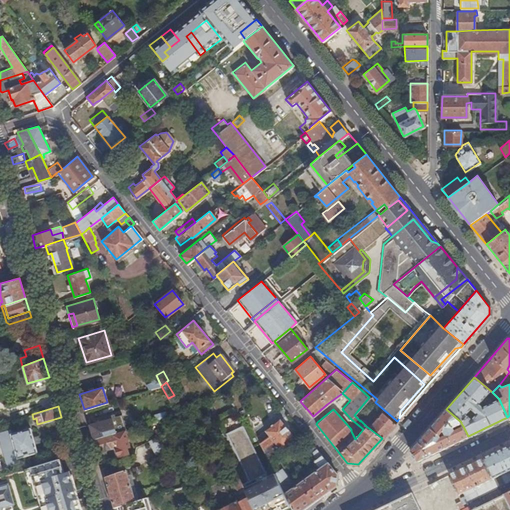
[(208,417),(204,408),(185,413),(188,422),(208,417)]
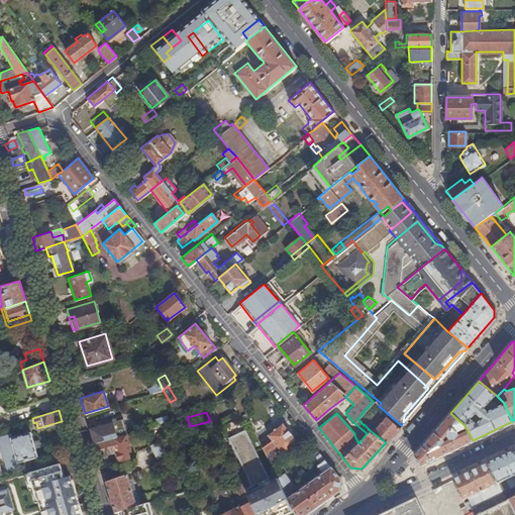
[(468,430),(458,434),(457,431),(466,427),(466,426),(450,413),(414,455),(422,465),(473,440),(468,430)]
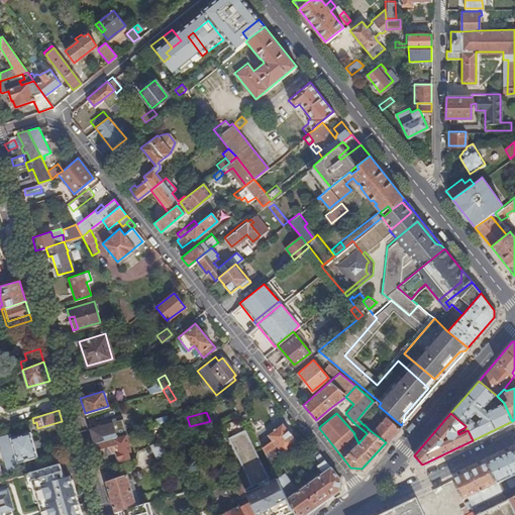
[(157,425),(168,422),(166,415),(155,418),(157,425)]
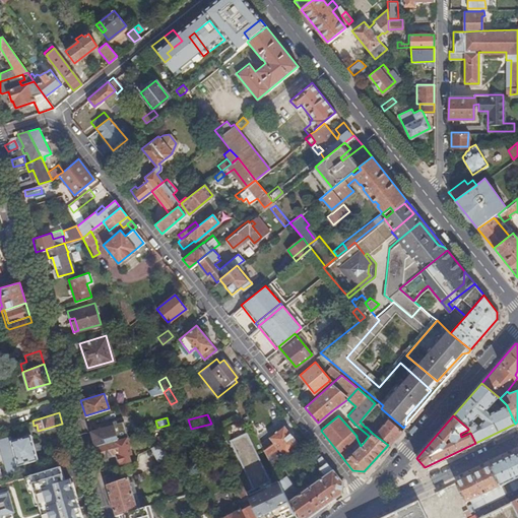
[(388,445),(401,430),(387,418),(377,432),(374,430),(372,433),(388,445)]
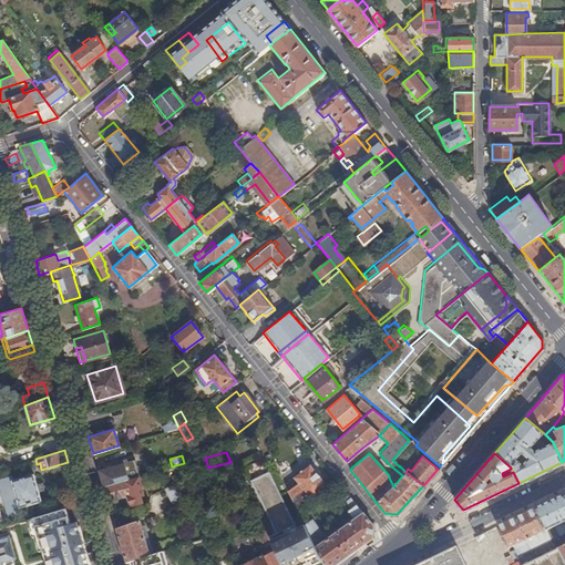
[(110,466),(98,470),(102,486),(139,475),(134,459),(126,461),(126,458),(109,463),(110,466)]
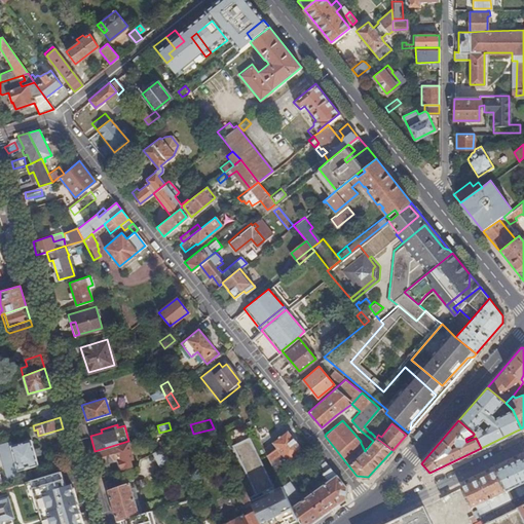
[(271,441),(263,447),(274,471),(289,459),(301,449),(287,431),(271,442),(271,441)]
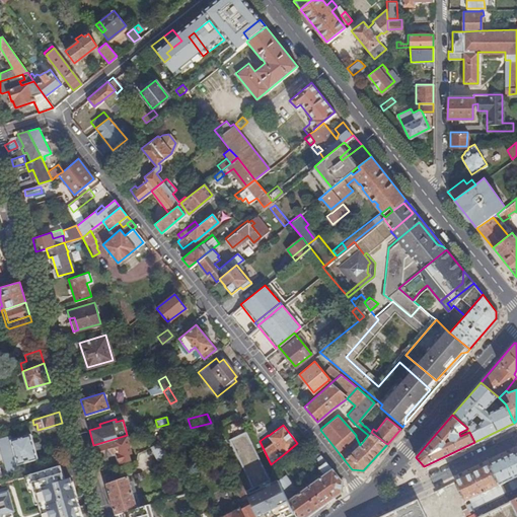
[(164,442),(157,427),(153,428),(160,443),(164,442)]
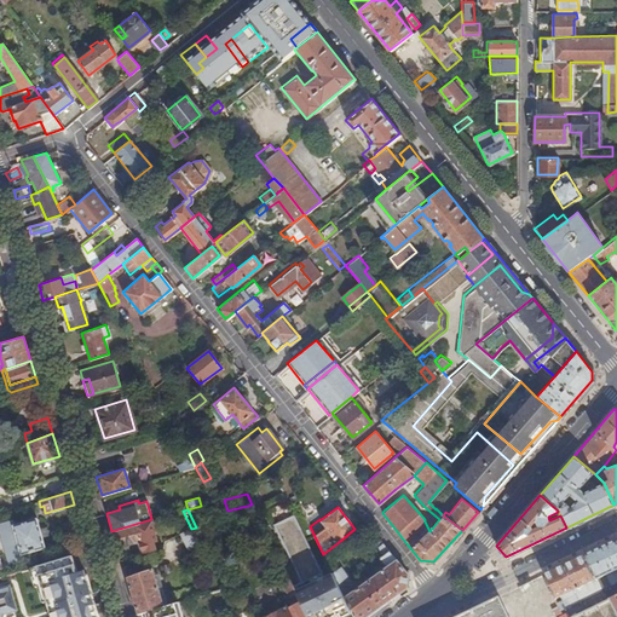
[(292,586),(293,588),(299,600),(306,616),(353,616),(336,581),(327,586),(322,577),(292,515),(274,524),(301,581),(304,586),(299,587),(298,583),(292,586)]
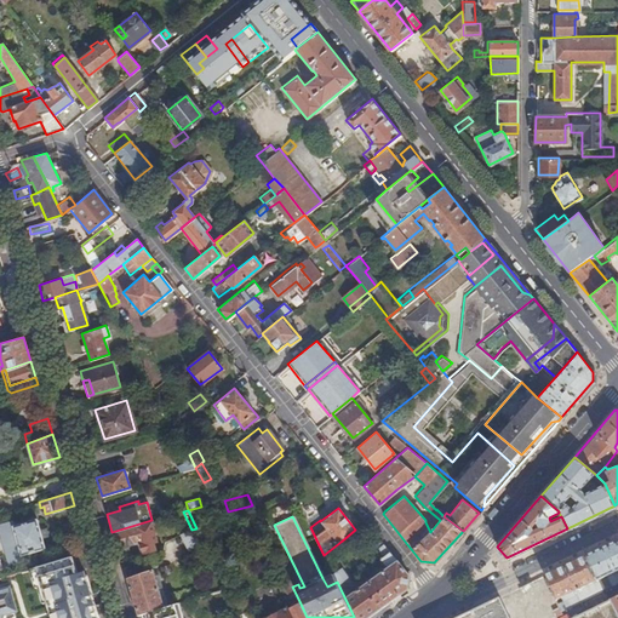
[(0,533),(7,559),(9,565),(24,560),(23,554),(45,548),(38,519),(15,525),(12,519),(0,521),(0,533)]
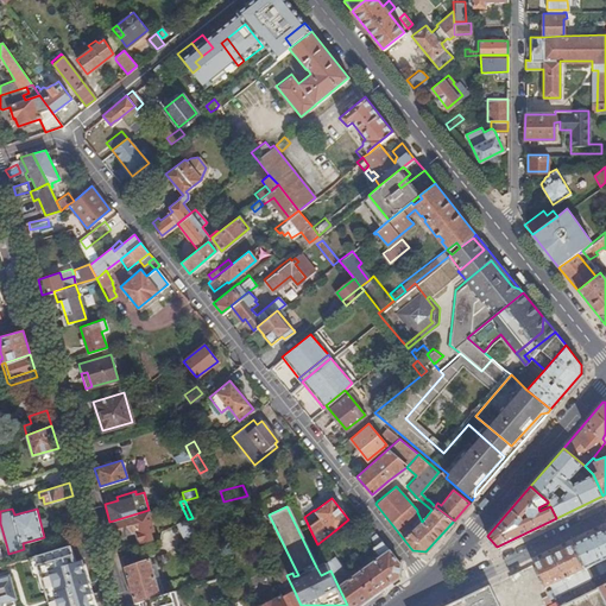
[(149,510),(109,522),(115,537),(152,526),(149,510)]
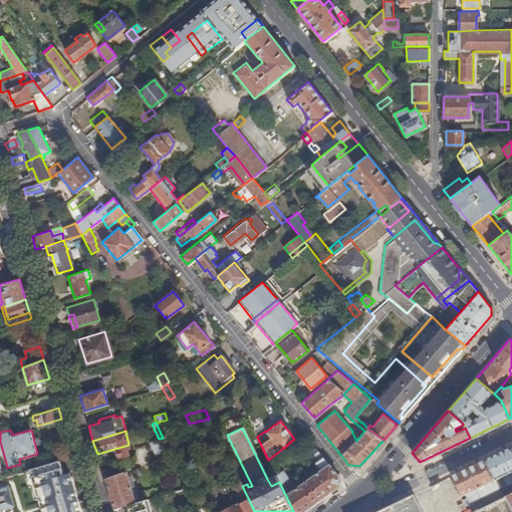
[(172,455),(163,438),(159,439),(149,443),(158,460),(172,455)]
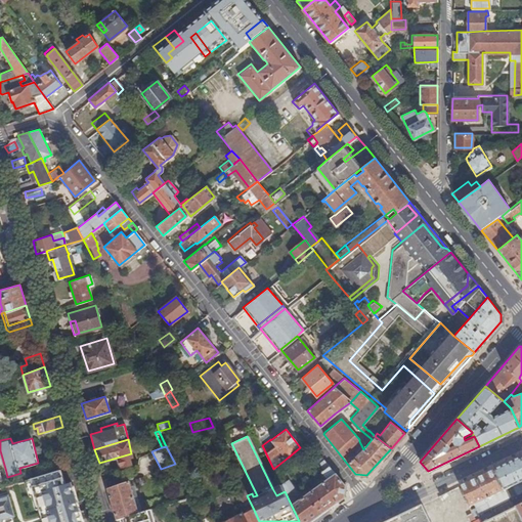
[(305,453),(300,447),(288,458),(292,464),(305,453)]
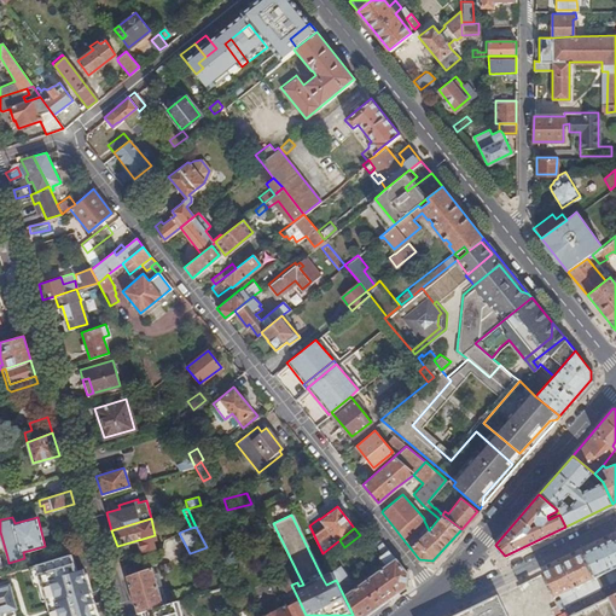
[(388,550),(375,534),(364,542),(368,551),(373,547),(376,550),(373,552),(378,558),(379,556),(388,550)]
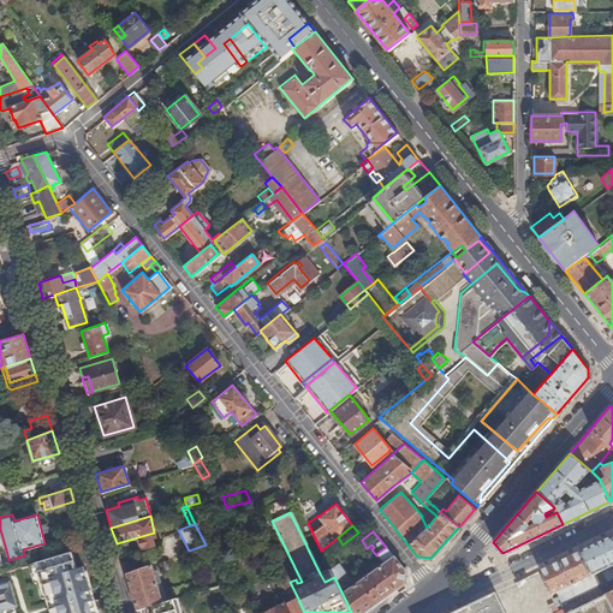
[(612,533),(581,548),(596,583),(605,579),(612,575),(612,533)]
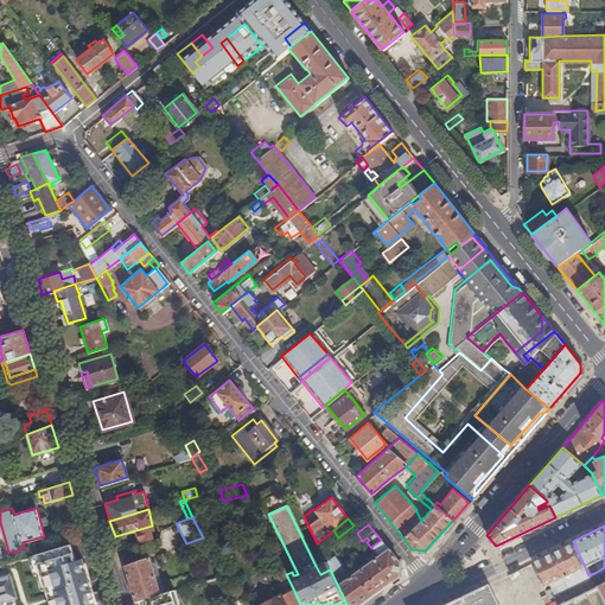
[(381,540),(373,546),(379,555),(388,549),(381,540)]
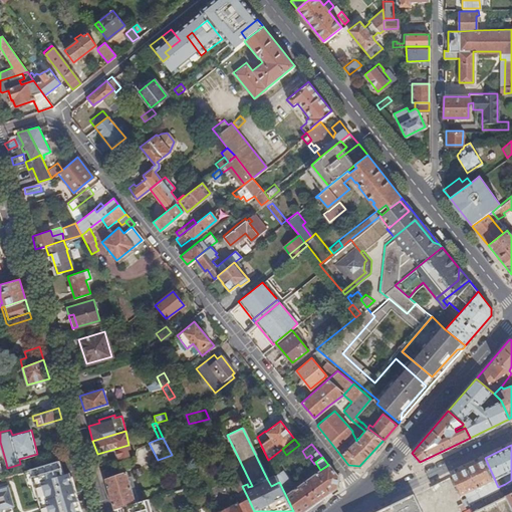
[(484,495),(488,503),(502,496),(498,487),(485,458),(450,475),(452,479),(459,495),(464,492),(466,496),(461,499),(463,501),(464,504),(484,495)]
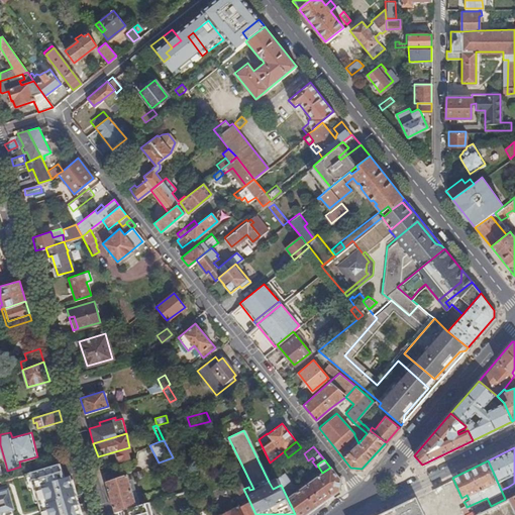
[(284,473),(277,477),(277,478),(281,485),(295,514),(303,514),(339,490),(340,480),(330,468),(322,473),(297,492),(284,473)]
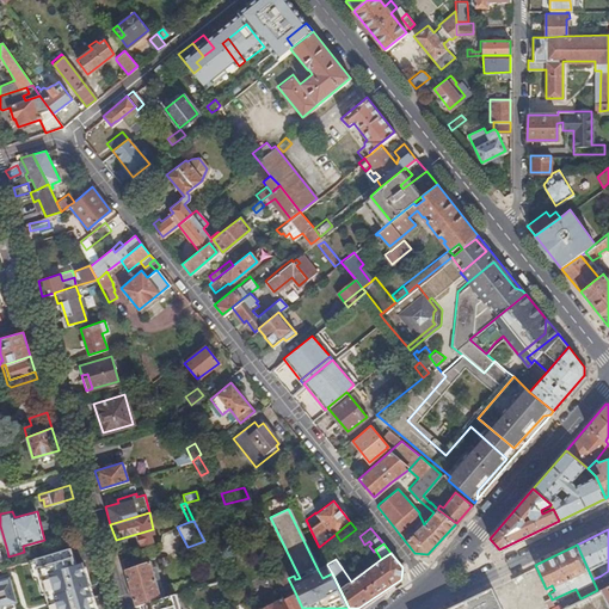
[(73,608),(78,608),(62,554),(22,567),(26,582),(32,580),(38,602),(32,603),(34,608),(73,608)]
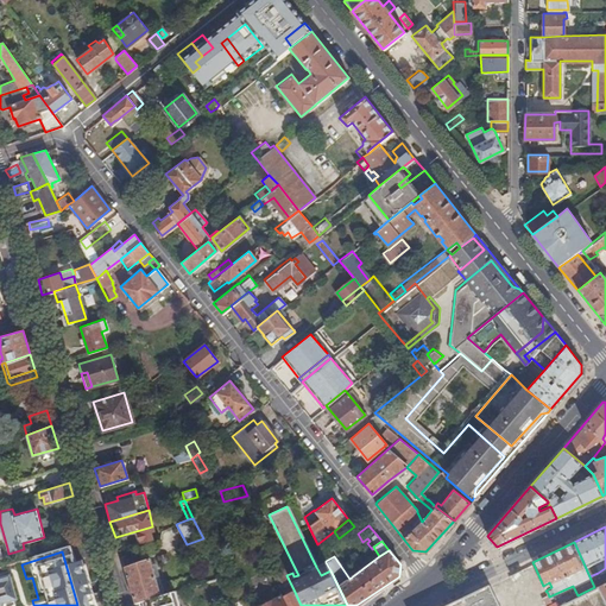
[(134,603),(138,601),(161,594),(150,557),(124,566),(134,603)]
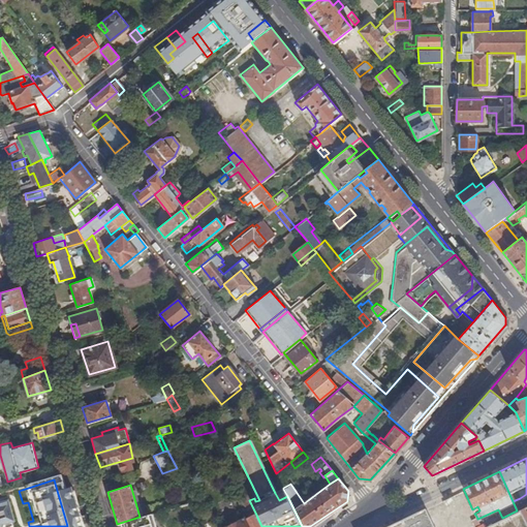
[(287,496),(283,489),(275,493),(279,500),(287,496)]
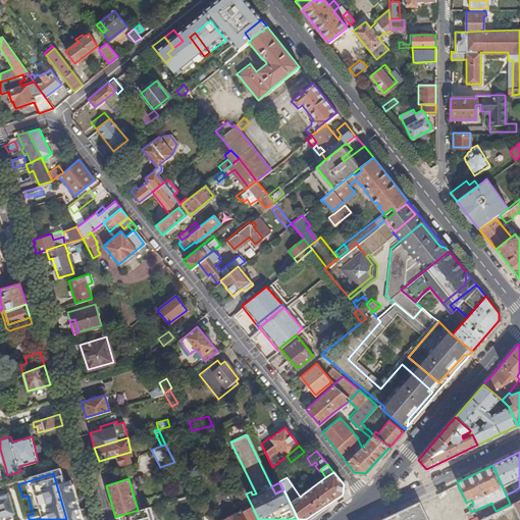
[(439,519),(468,519),(465,511),(470,509),(468,507),(466,503),(459,486),(457,482),(456,482),(458,486),(453,489),(451,485),(428,496),(432,506),(439,519)]
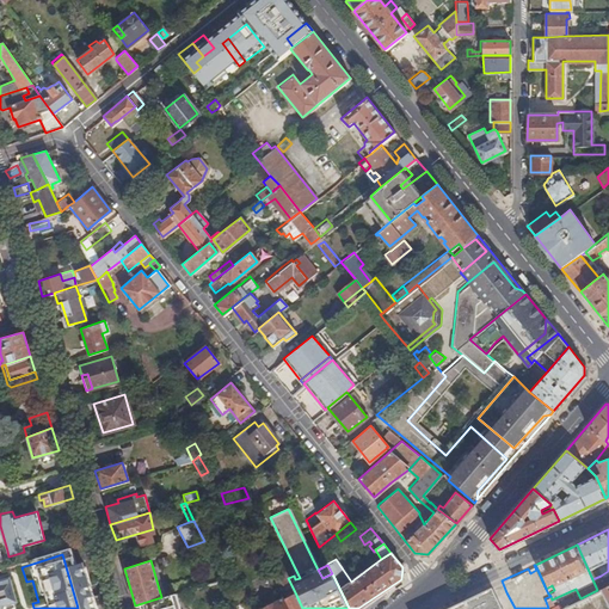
[(288,578),(283,568),(276,572),(282,584),(289,580),(288,578)]
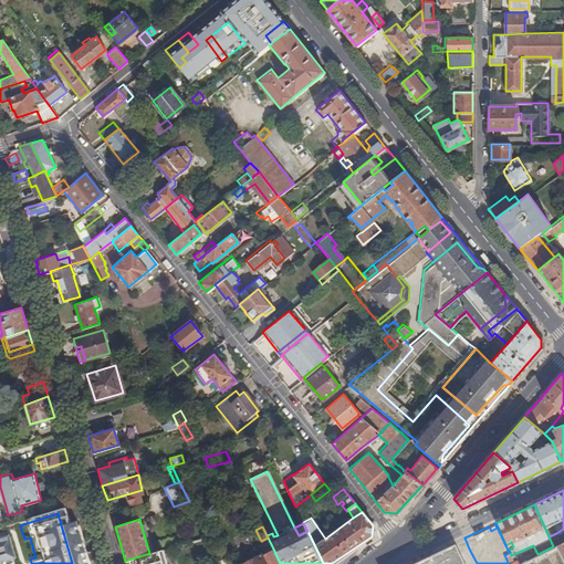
[(199,529),(189,532),(191,540),(202,536),(199,529)]
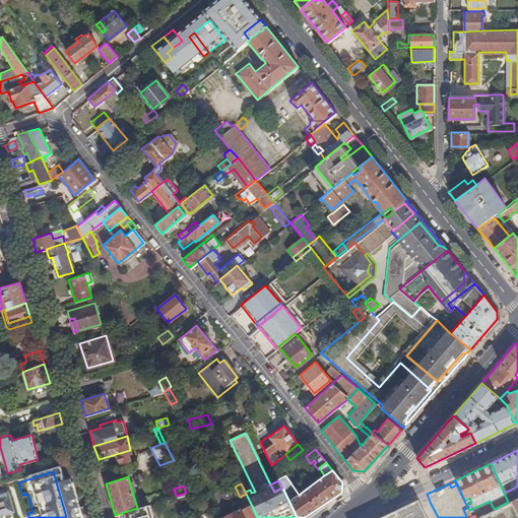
[(0,517),(10,517),(17,517),(11,492),(0,495),(0,517)]
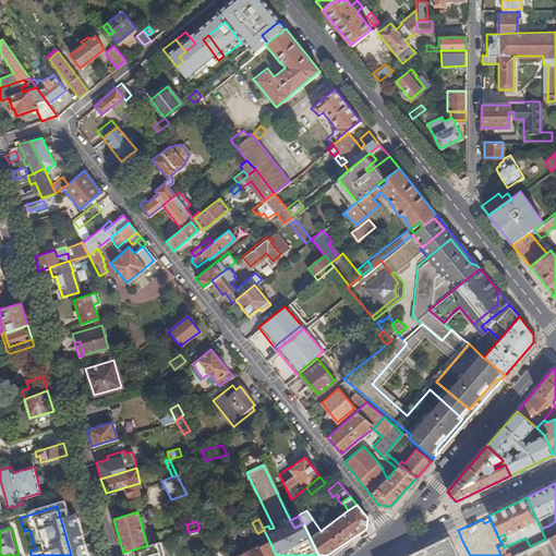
[(458,555),(452,545),(448,535),(403,555),(458,555)]
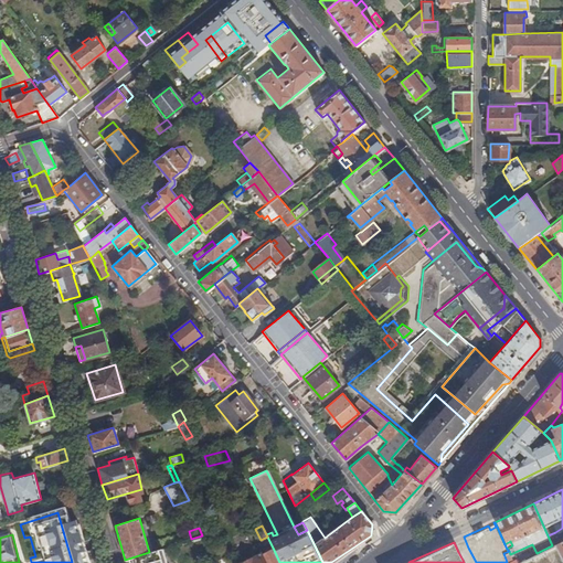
[(562,562),(562,556),(556,543),(552,545),(537,553),(516,562),(562,562)]
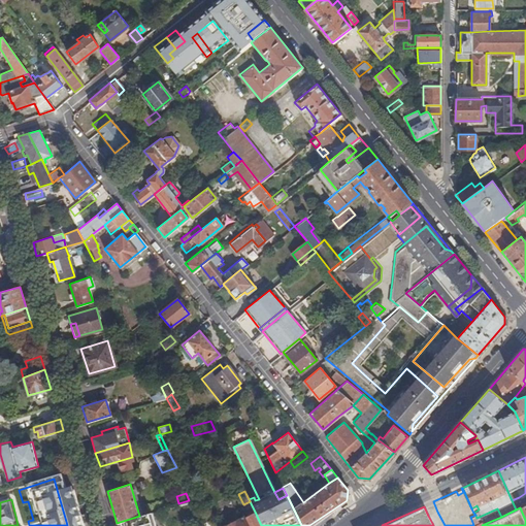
[(428,516),(433,525),(445,525),(437,512),(428,516)]
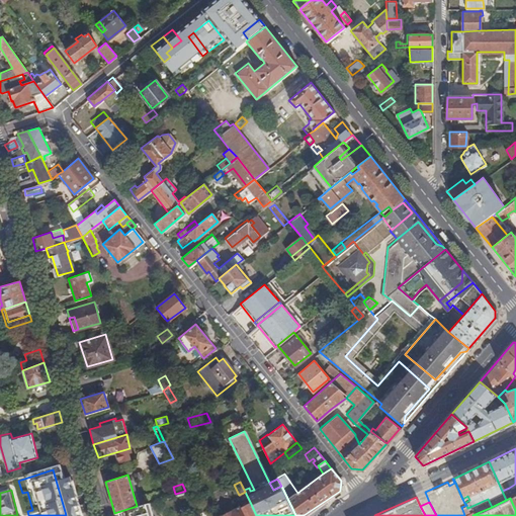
[(148,515),(145,504),(137,506),(117,512),(117,515),(148,515)]
